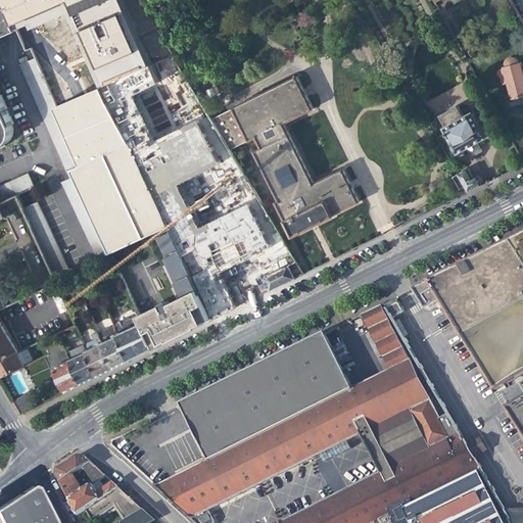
[(0,0),(0,7),(11,35),(16,33),(24,30),(20,21),(10,0),(0,0)]
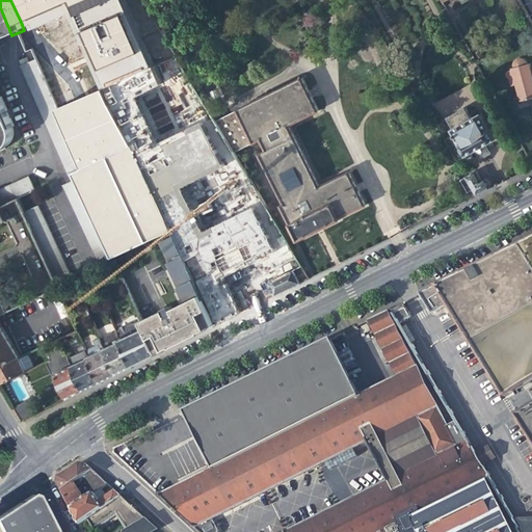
[(117,0),(10,0),(21,22),(67,2),(96,71),(142,52),(117,0)]
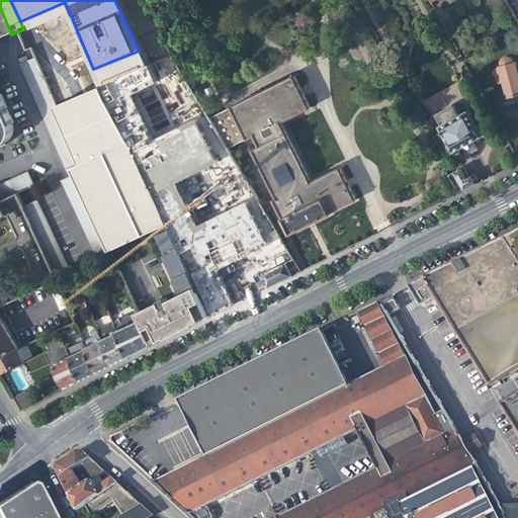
[(0,83),(0,38),(11,34),(0,7),(0,145),(7,143),(11,140),(13,138),(15,134),(16,131),(17,127),(17,124),(16,120),(0,83)]
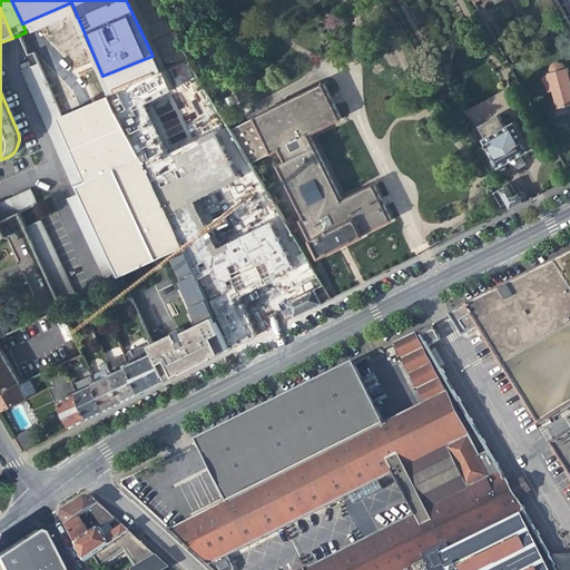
[(74,188),(78,186),(89,180),(62,117),(39,65),(25,70),(74,188)]
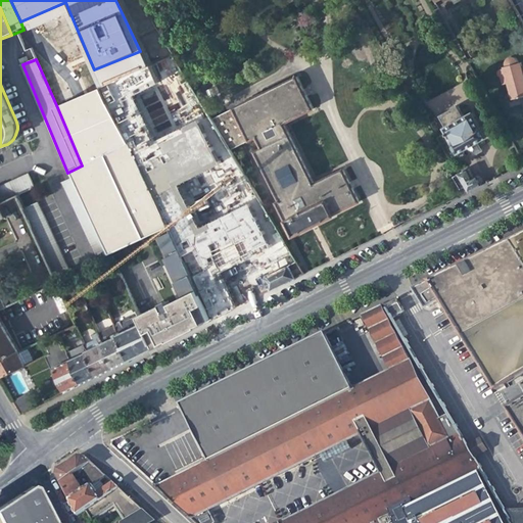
[(498,76),(501,77),(502,84),(507,83),(511,98),(521,96),(522,95),(522,66),(522,67),(521,62),(517,63),(516,61),(514,60),(513,59),(510,59),(507,61),(506,63),(505,64),(505,66),(503,67),(503,69),(502,69),(498,70),(497,70),(496,72),(496,73),(496,75),(498,76)]
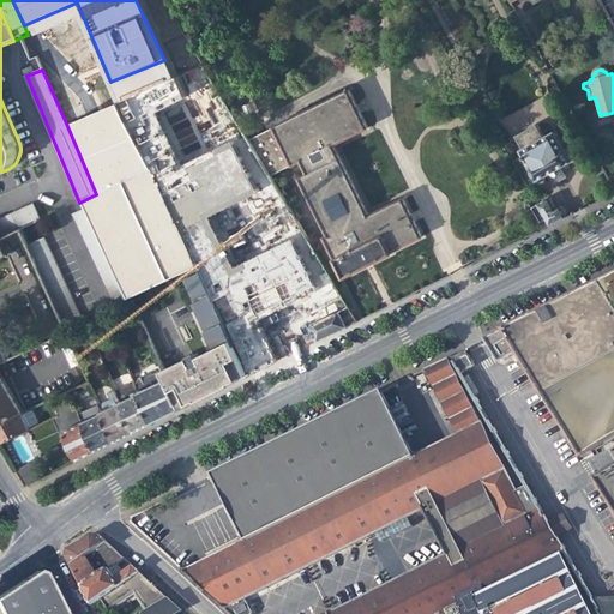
[(367,127),(365,124),(348,90),(250,139),(270,175),(294,164),(309,197),(329,233),(330,236),(325,239),(345,277),(369,265),(393,254),(392,252),(423,236),(404,199),(369,216),(333,145),(367,127)]
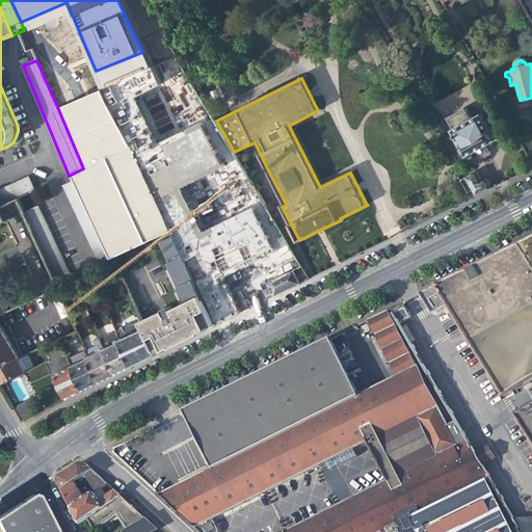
[(105,87),(58,109),(83,168),(133,144),(105,87)]
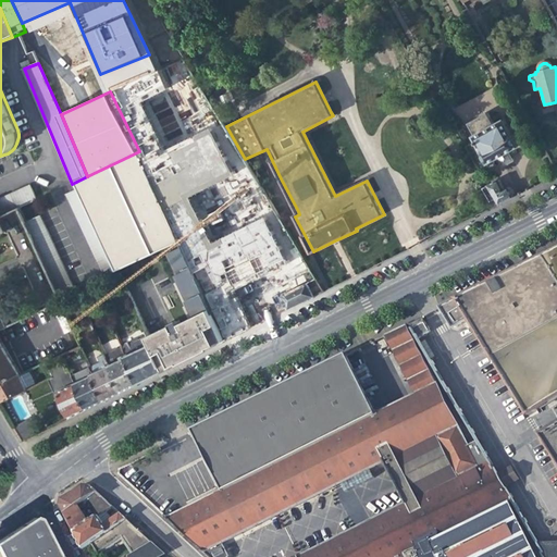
[(487,163),(498,158),(509,152),(520,147),(506,120),(497,124),(491,112),(470,122),(477,134),(474,135),(487,163)]
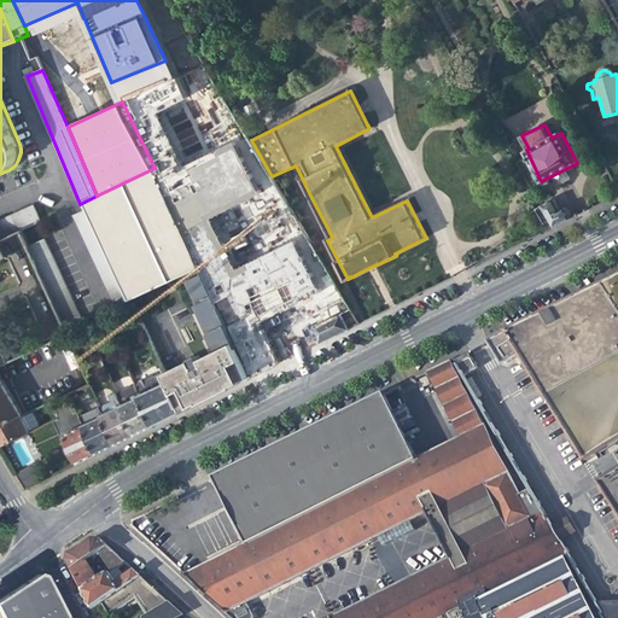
[(200,267),(155,168),(97,196),(85,202),(86,205),(134,297),(200,267)]
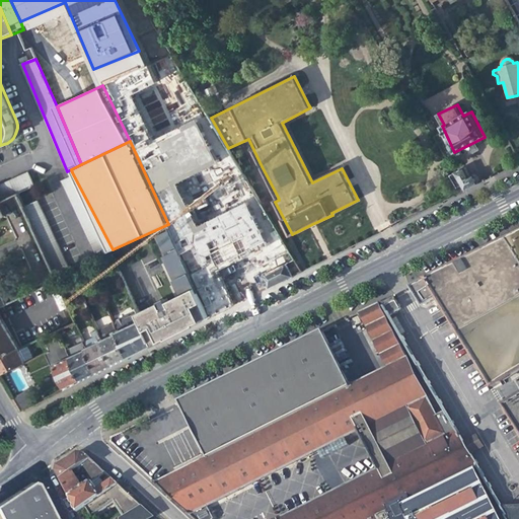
[(478,150),(474,142),(464,147),(468,155),(473,153),(478,150)]
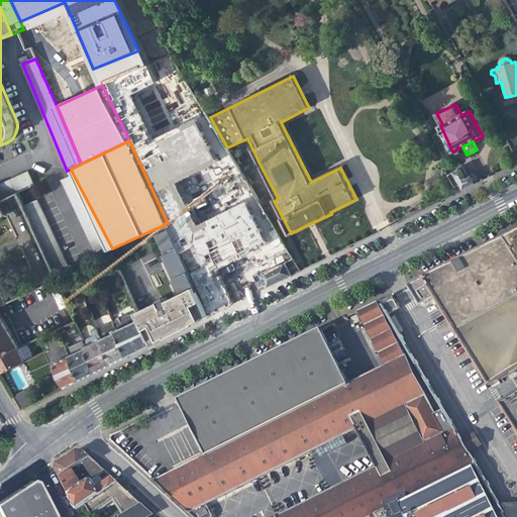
[(272,199),(277,196),(261,166),(256,168),(272,199)]
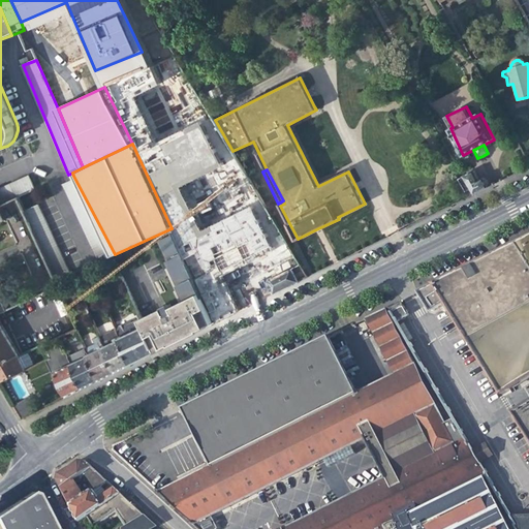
[(474,169),(463,176),(467,183),(470,188),(474,194),(489,187),(484,178),(479,180),(474,169)]
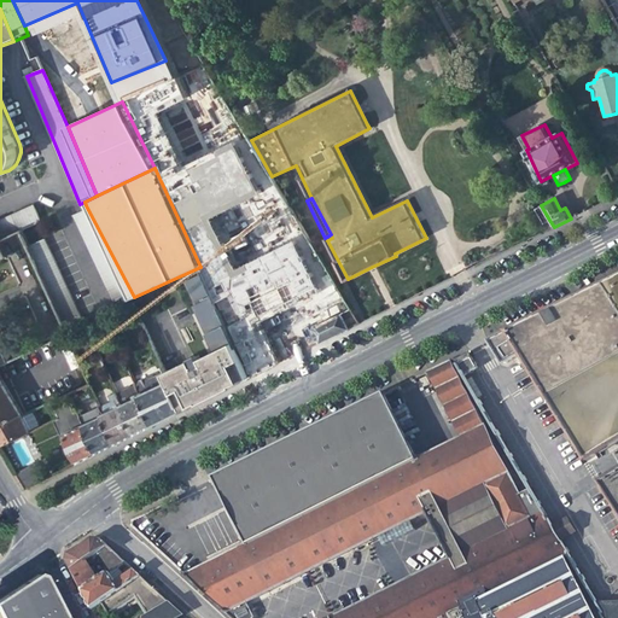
[(33,204),(0,220),(0,238),(1,242),(24,233),(42,222),(33,204)]
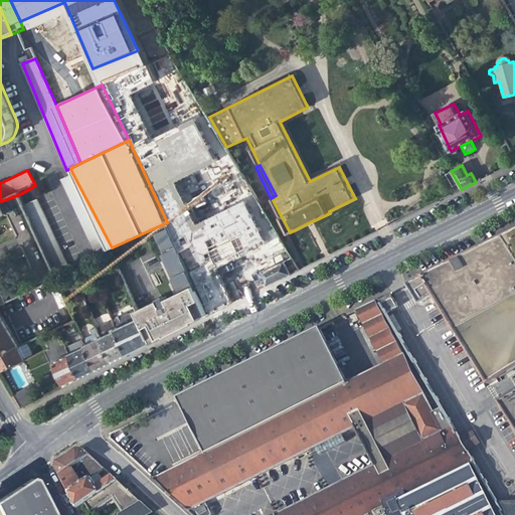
[(112,247),(71,171),(61,176),(103,256),(106,255),(112,252),(115,251),(112,247)]
